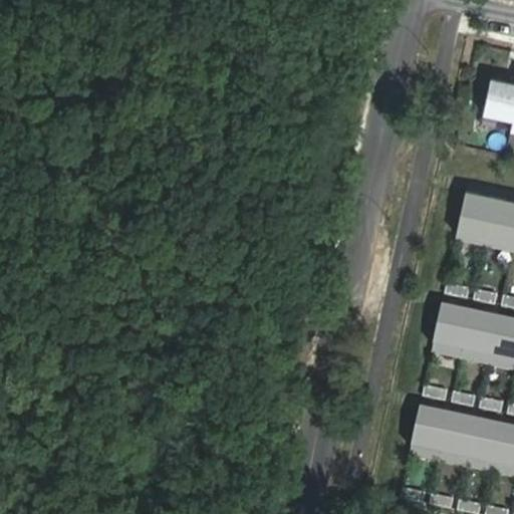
[(513,82),(491,77),(483,113),(513,119),(513,82)]
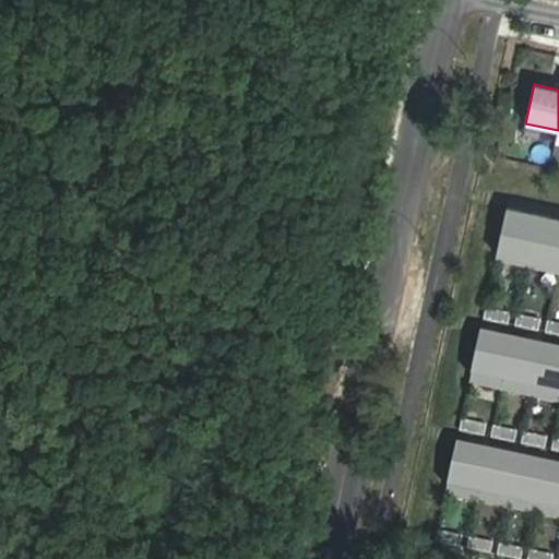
[(558,218),(508,207),(498,254),(558,268),(558,218)]
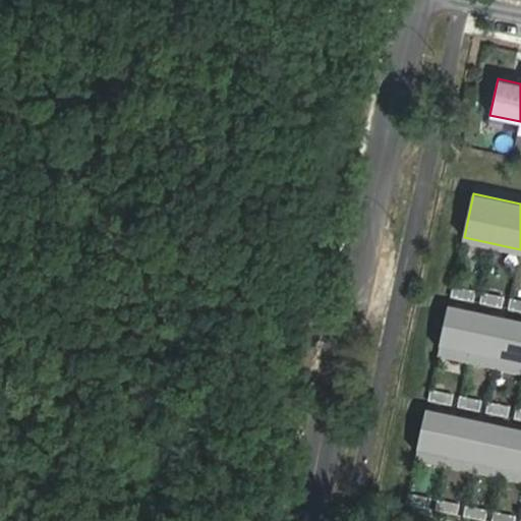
[(520,249),(464,237),(463,241),(520,253),(520,249)]
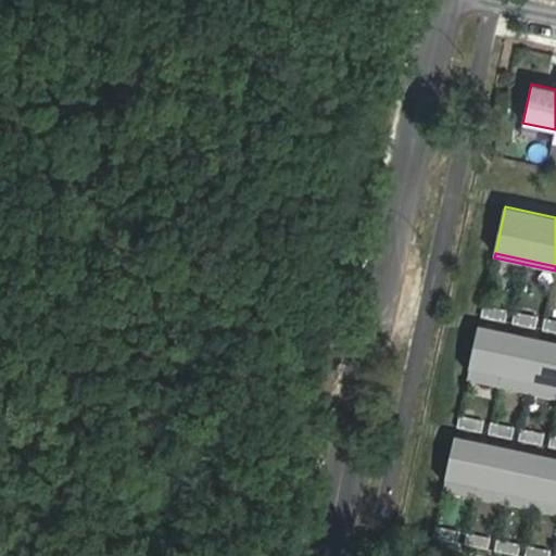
[(508,311),(484,306),(481,317),(506,323),(508,311)]
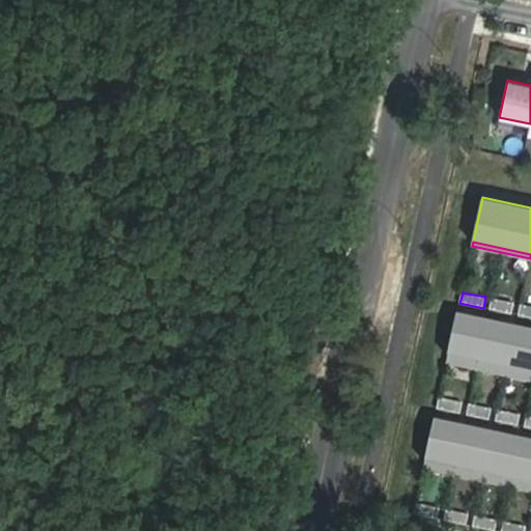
[(514,304),(492,299),(490,309),(511,314),(514,304)]
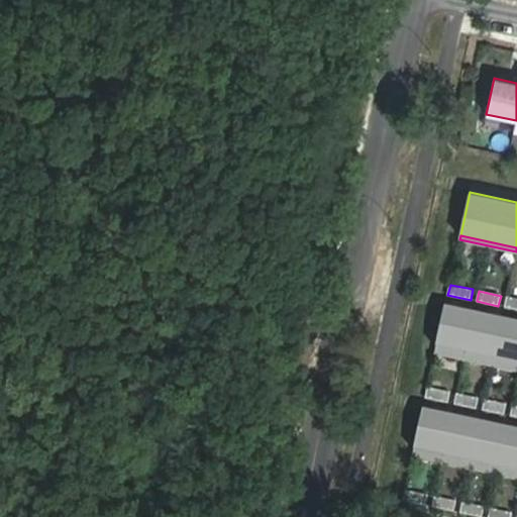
[(516,299),(507,297),(505,307),(516,310),(516,299)]
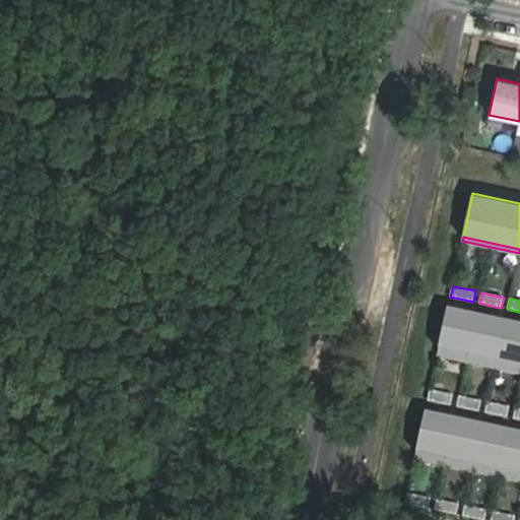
[(519,366),(519,324),(448,309),(439,348),(519,366)]
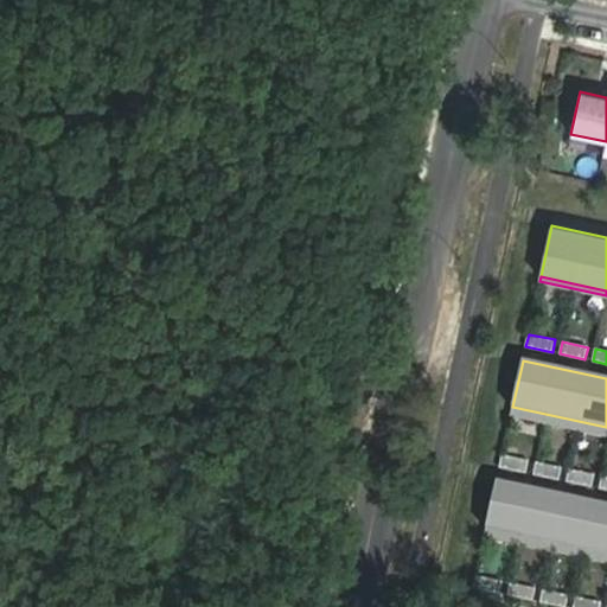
[(606,427),(512,407),(510,416),(606,438),(606,427)]
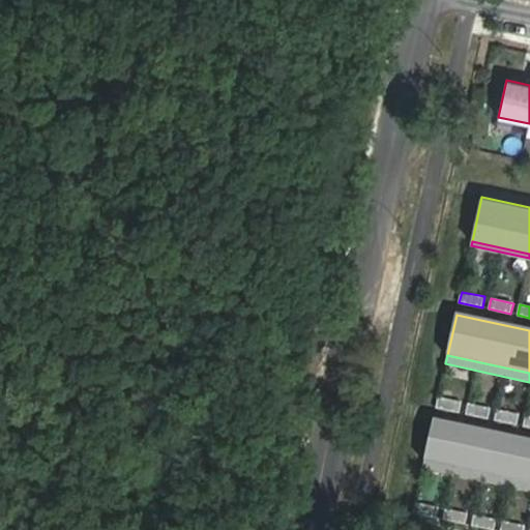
[(462,402),(438,398),(436,408),(460,413),(462,402)]
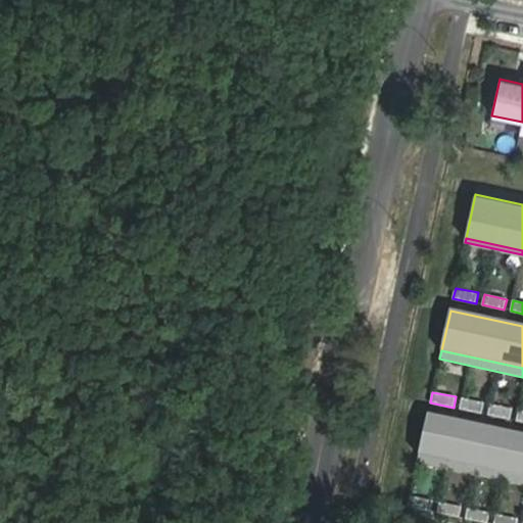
[(484,402),(462,398),(460,409),(481,414),(484,402)]
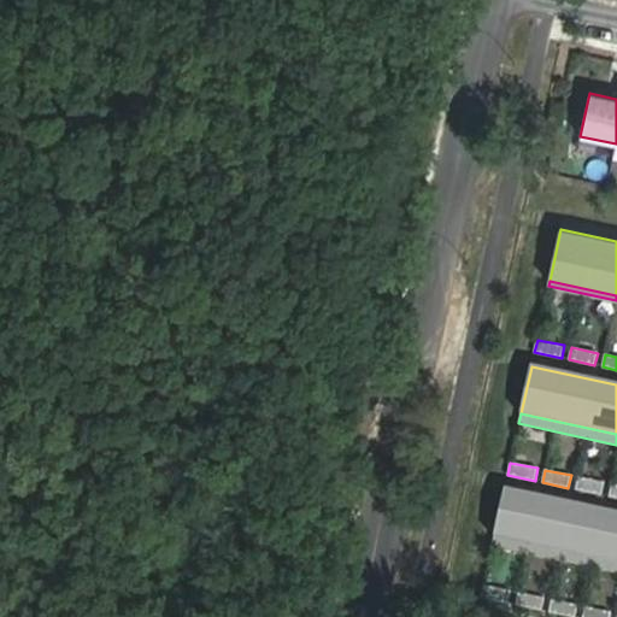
[(604,482),(579,477),(576,489),(601,495),(604,482)]
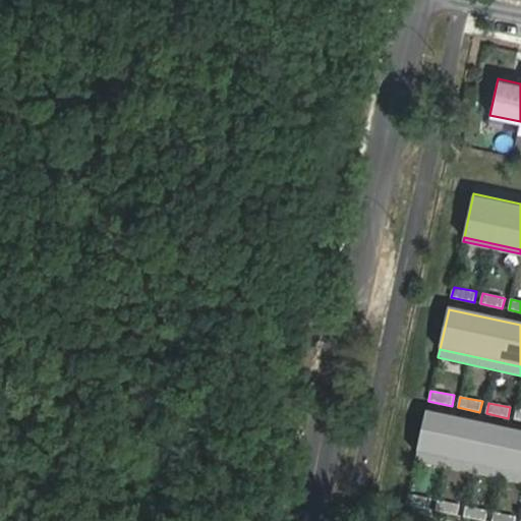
[(520,433),(426,413),(417,453),(520,474),(520,433)]
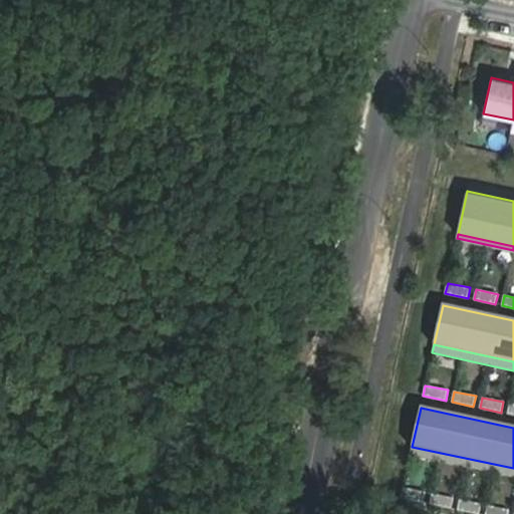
[(513,468),(412,447),(410,455),(513,477),(513,468)]
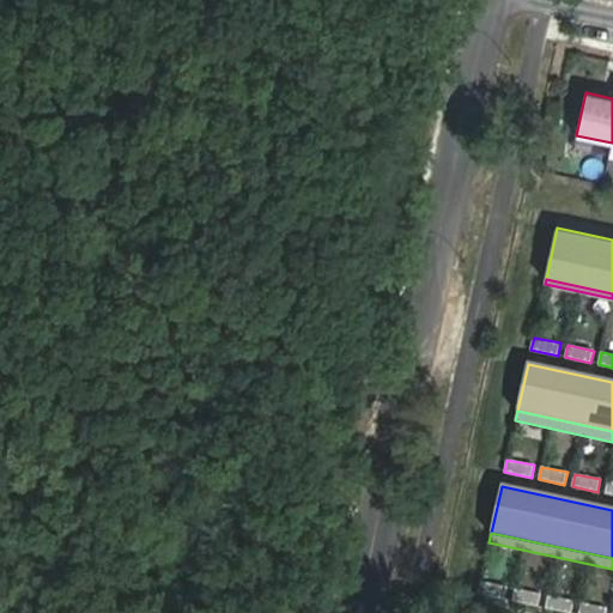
[(508,587),(480,581),(478,594),(505,600),(508,587)]
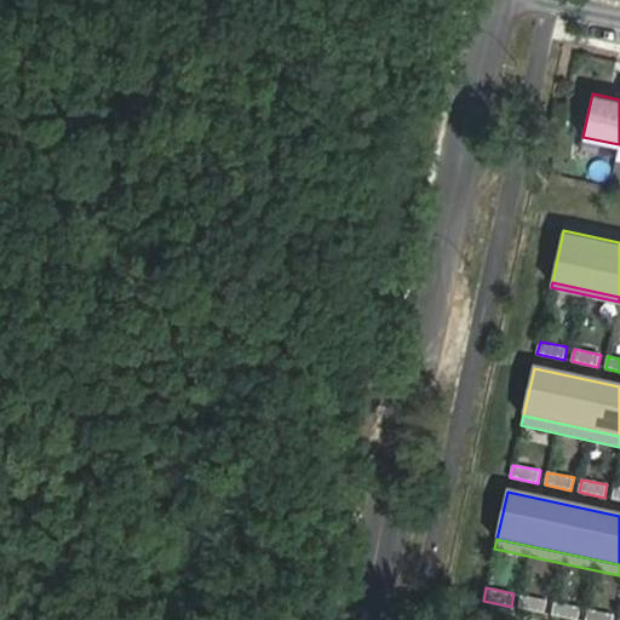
[(547,601),(521,596),(518,608),(544,614),(547,601)]
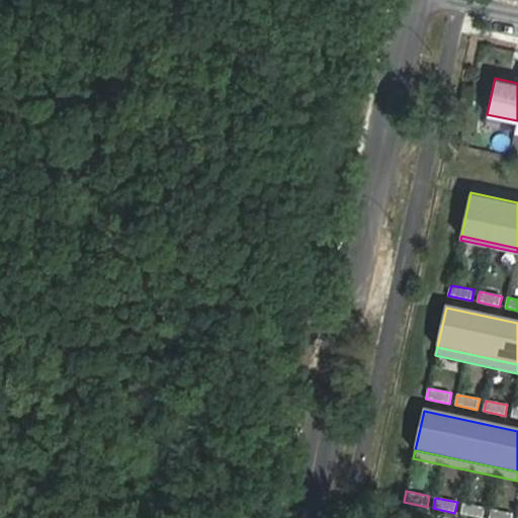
[(483,517),(485,508),(463,503),(461,514),(480,517),(483,517)]
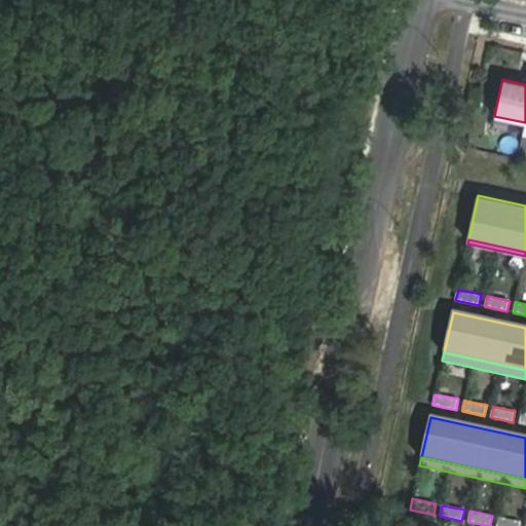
[(520,525),(521,522),(499,517),(496,525),(520,525)]
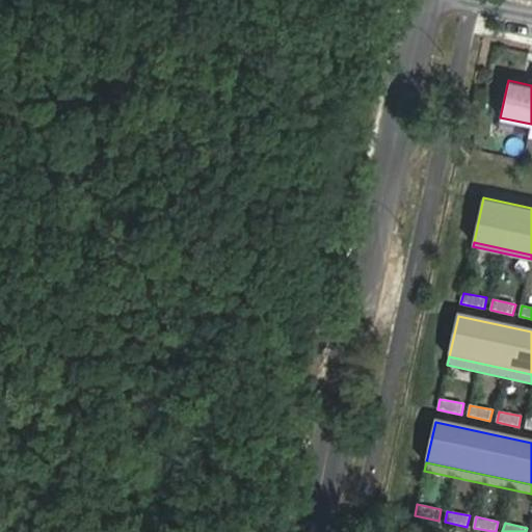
All buildings are outlined.
